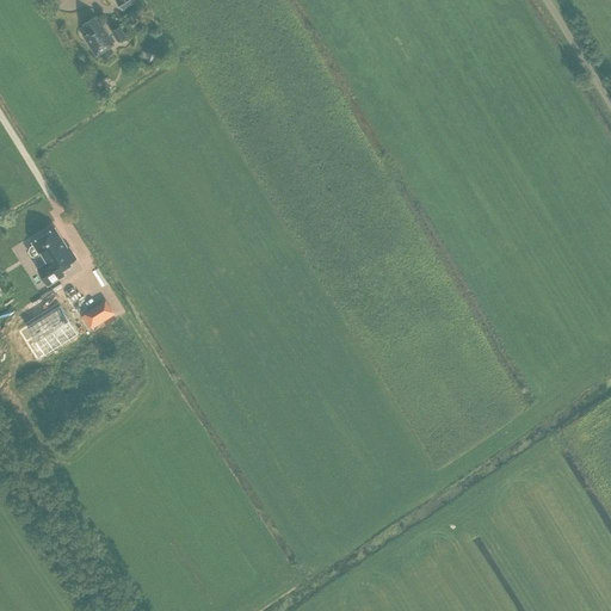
[(135,1),(134,0),(116,0),(117,1),(122,10),(135,1)]
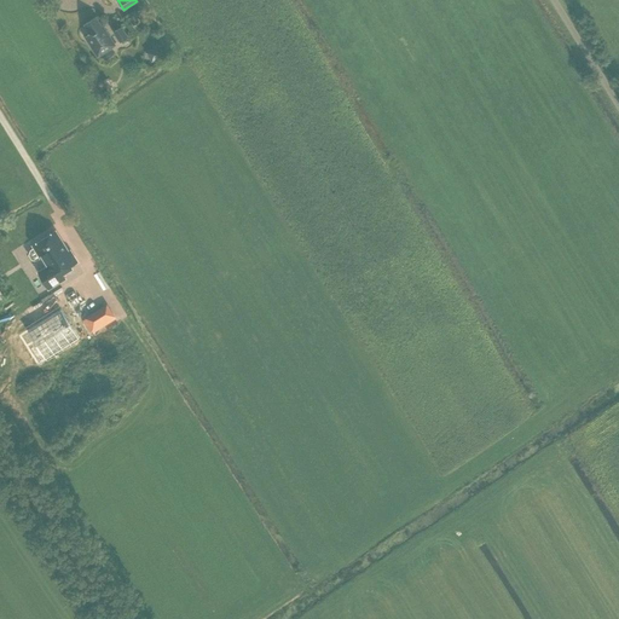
[(85,36),(98,57),(115,45),(103,25),(102,27),(96,17),(85,24),(91,33),(85,36)]
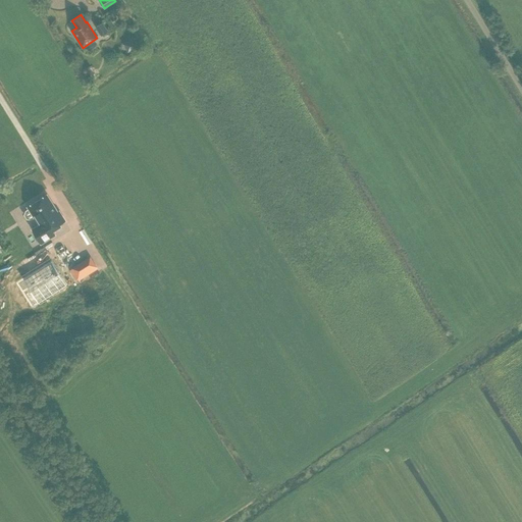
[(108,32),(102,22),(95,27),(101,36),(108,32)]
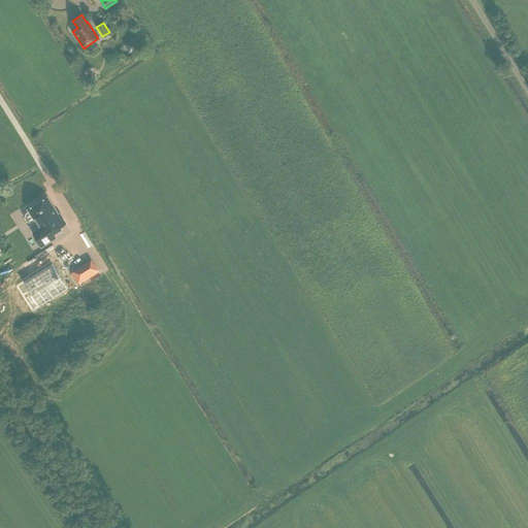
[(133,40),(125,45),(130,54),(137,48),(133,40)]
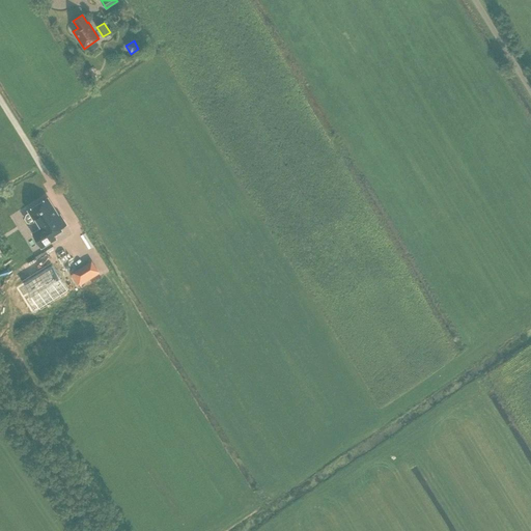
[(20,189),(11,191),(14,198),(22,196),(20,189)]
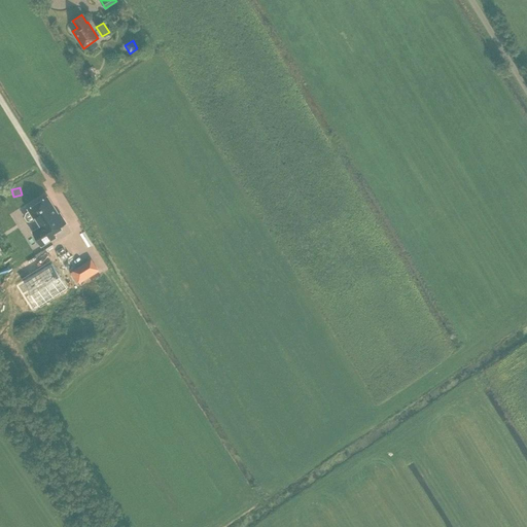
[(26,212),(24,216),(27,221),(32,221),(34,220),(38,226),(32,232),(41,246),(56,237),(55,235),(63,230),(62,227),(67,223),(60,212),(59,213),(47,196),(36,203),(35,203),(31,205),(30,206),(27,208),(29,210),(26,212)]
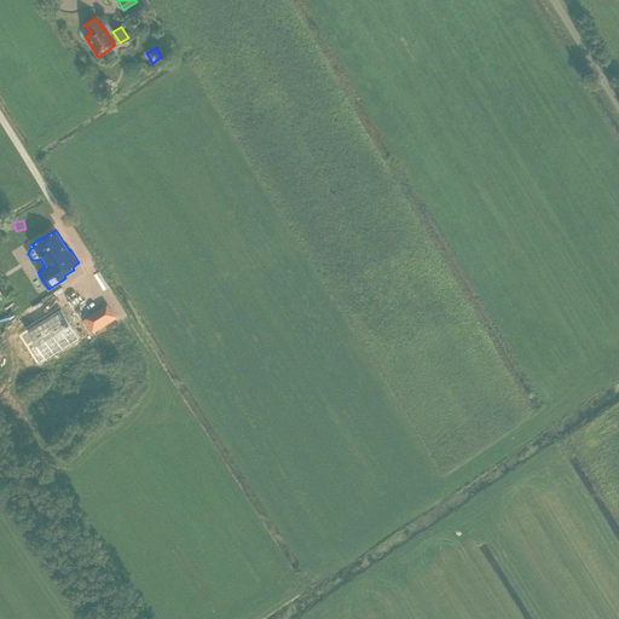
[(10,266),(24,293),(38,285),(24,260),(10,266)]
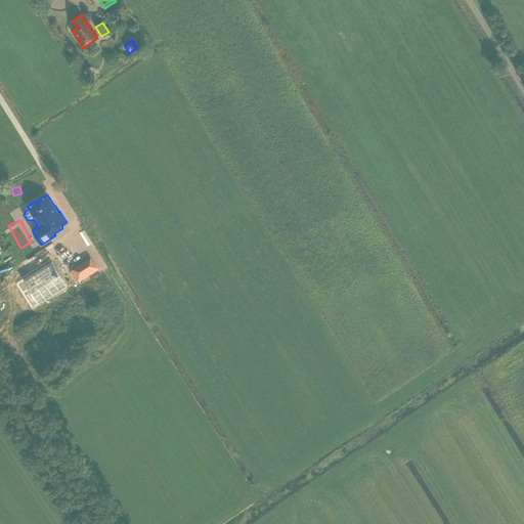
[(100,261),(91,265),(97,280),(107,276),(100,261)]
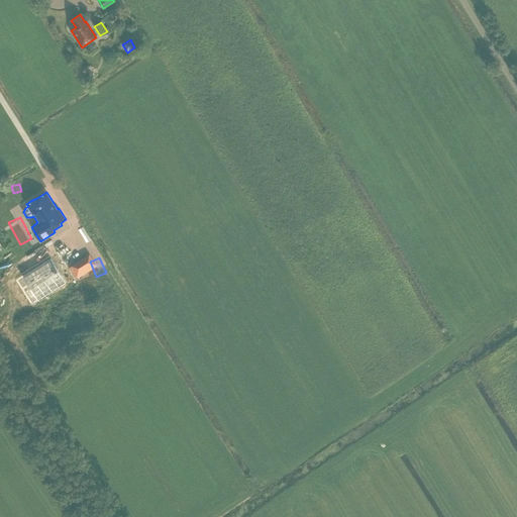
[(50,259),(22,277),(37,301),(67,283),(50,259)]
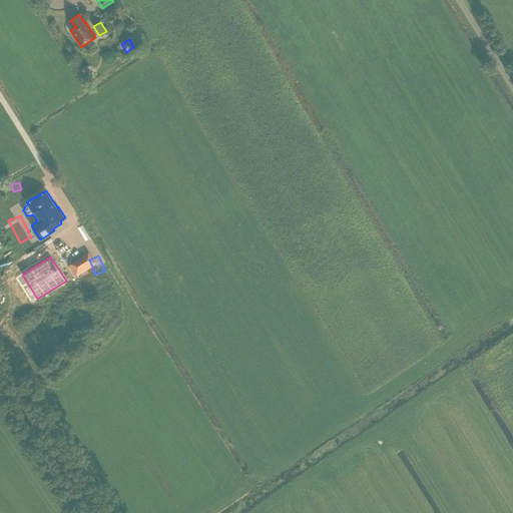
[(78,259),(70,264),(79,278),(87,273),(78,259)]
